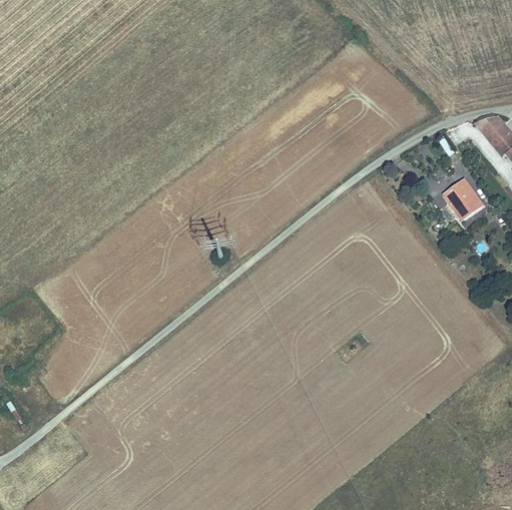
[(494,146),(511,133),(502,123),(485,135),(494,146)]
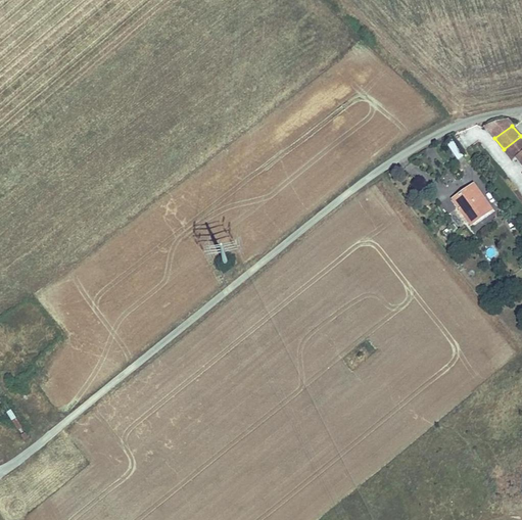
[(516,156),(521,150),(521,137),(521,136),(504,149),(512,159),(516,156)]
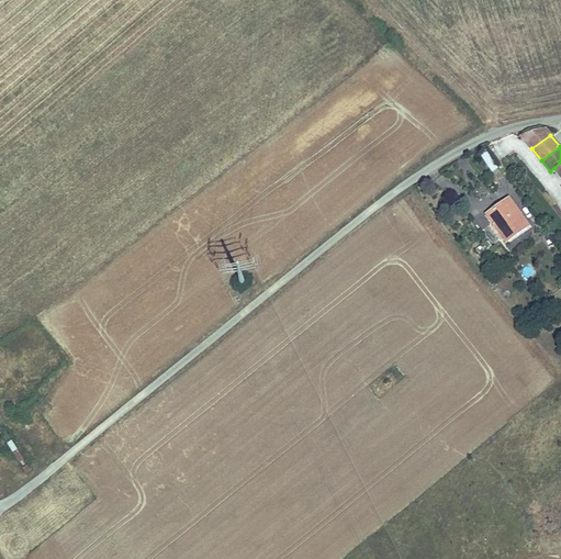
[(490,167),(495,163),(486,151),(481,154),(490,167)]
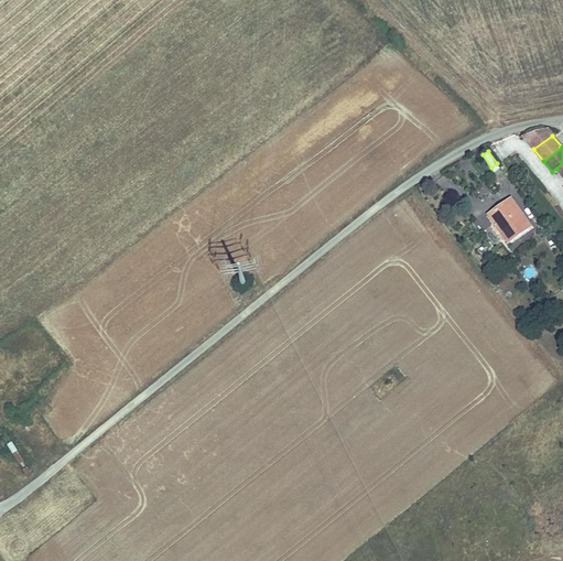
[(507,196),(485,214),(507,243),(529,225),(507,196)]
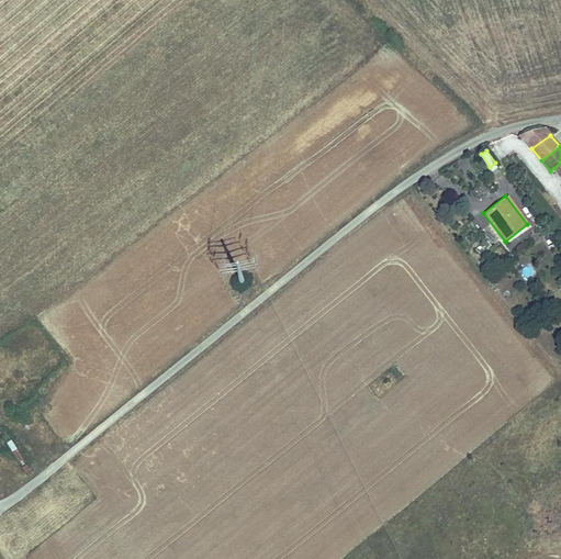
[(520,265),(522,274),(530,271),(529,264),(520,265)]
